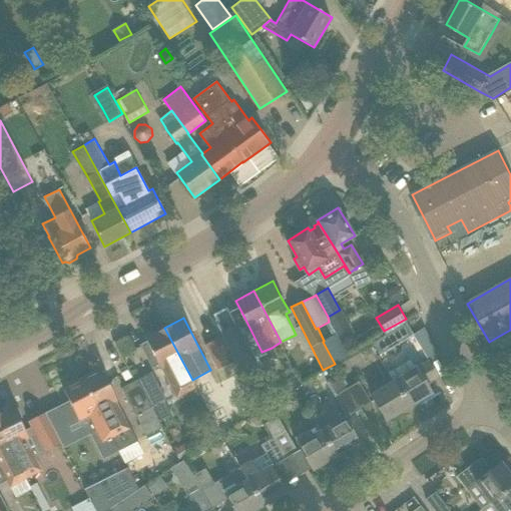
[(238,324),(221,332),(244,377),(261,368),(238,324)]
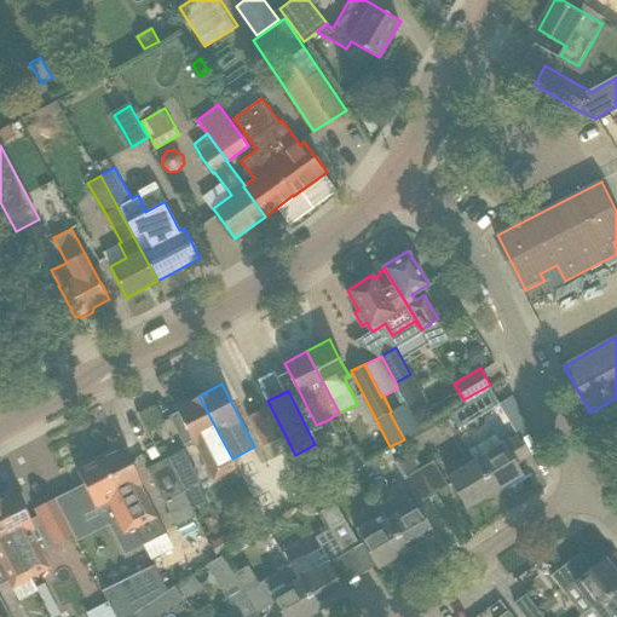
[(513,395),(500,403),(509,420),(522,413),(513,395)]
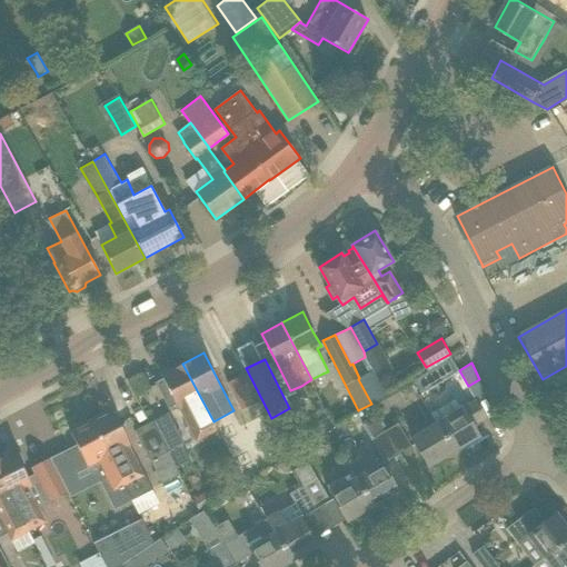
[(214,421),(182,364),(162,375),(165,379),(157,383),(170,407),(177,403),(179,407),(180,407),(194,431),(198,440),(208,435),(218,429),(214,421)]
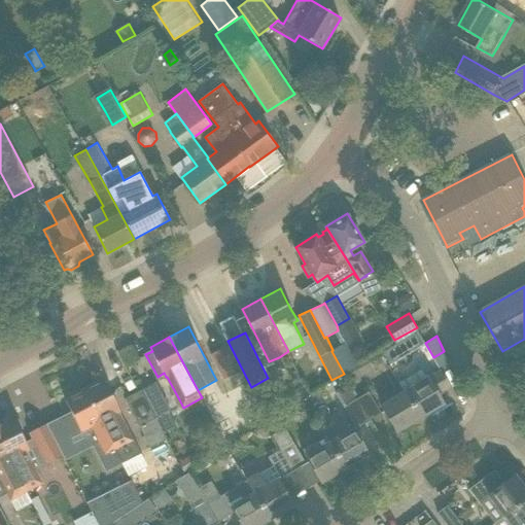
[(413,351),(405,339),(383,351),(391,363),(413,351)]
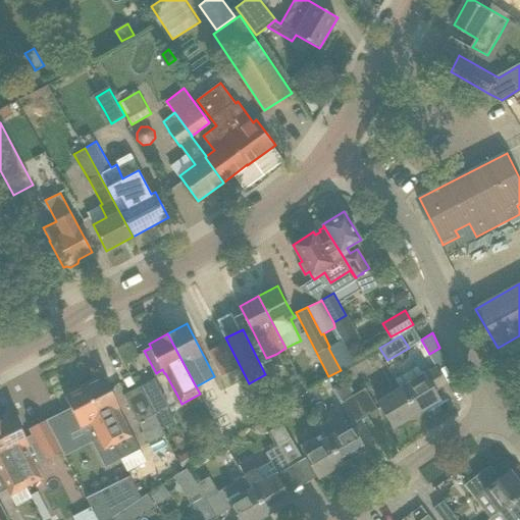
[(344,339),(329,347),(328,348),(341,370),(357,361),(344,339)]
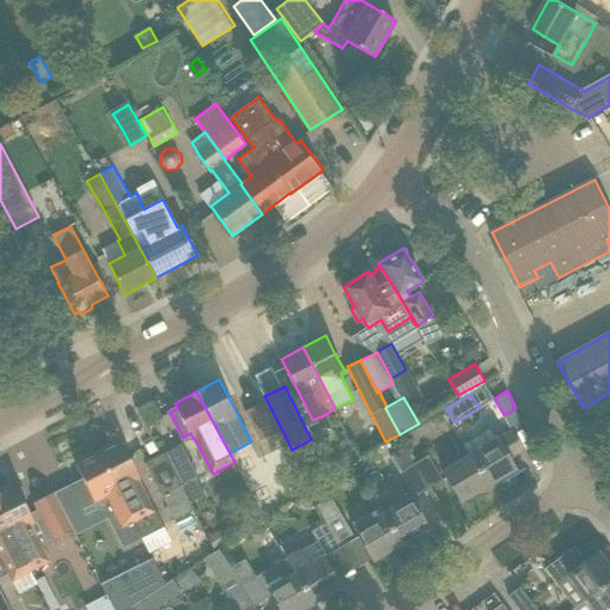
[(246,410),(261,440),(279,431),(263,402),(246,410)]
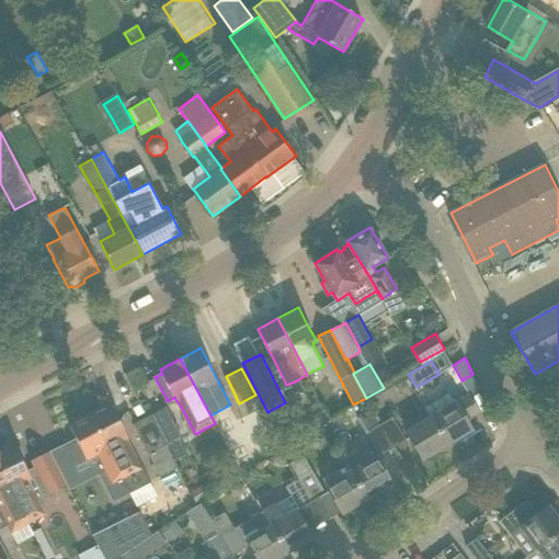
[(448,394),(425,407),(432,418),(448,445),(472,430),(466,419),(480,411),(470,395),(455,403),(448,394)]
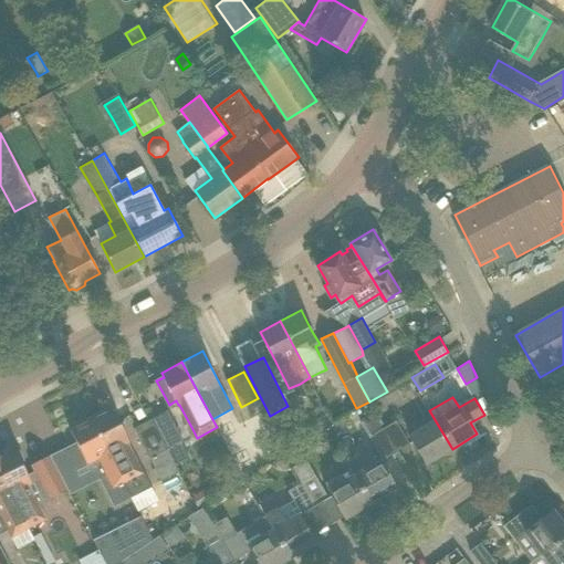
[(92,418),(122,476),(125,483),(125,482),(133,497),(153,486),(145,472),(146,472),(113,408),(92,418)]
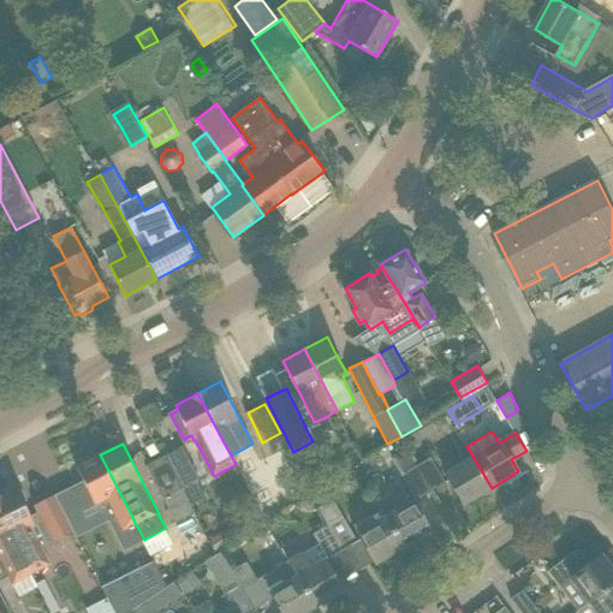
[(183,446),(165,456),(183,489),(184,488),(198,480),(201,478),(183,446)]
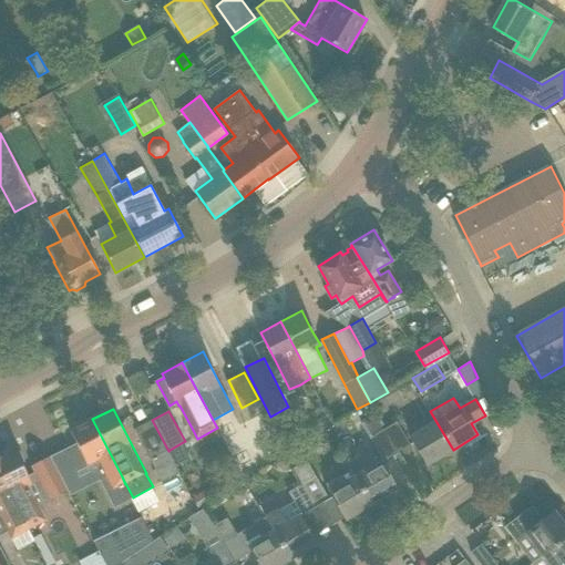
[(361,421),(370,437),(383,429),(375,413),(361,421)]
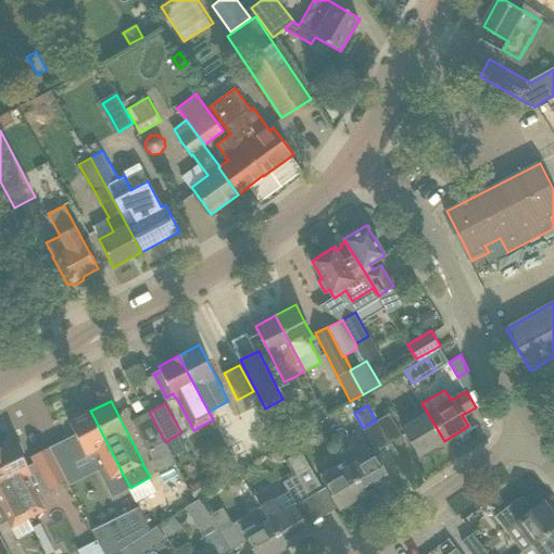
[(96,449),(109,473),(104,475),(118,504),(134,496),(120,467),(90,411),(70,422),(76,435),(63,442),(73,461),(96,449)]
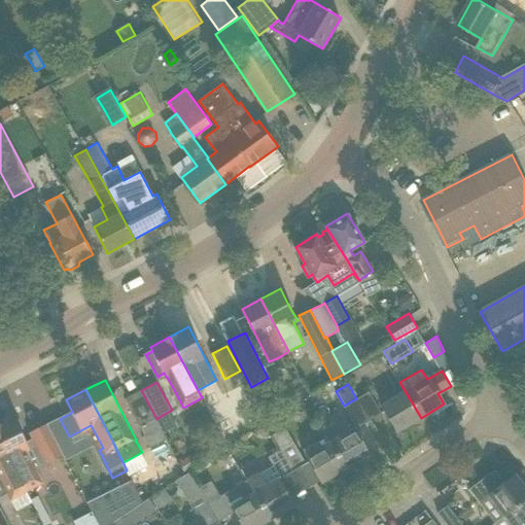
[(141,390),(126,397),(152,447),(168,439),(165,433),(158,418),(156,419),(141,390)]
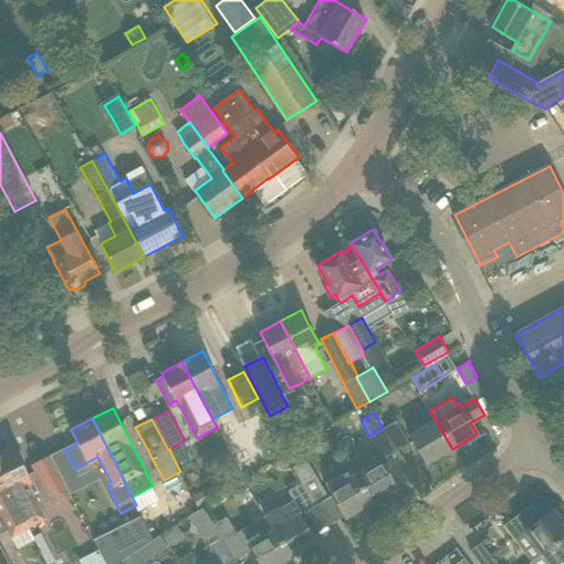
[(397,420),(383,428),(397,451),(410,444),(397,420)]
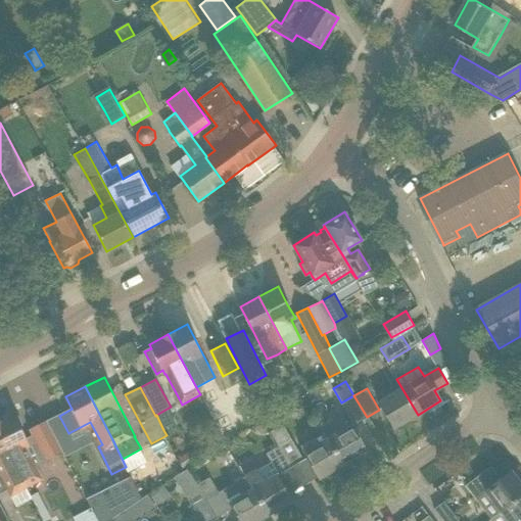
[(403,389),(379,403),(384,411),(394,428),(418,415),(403,389)]
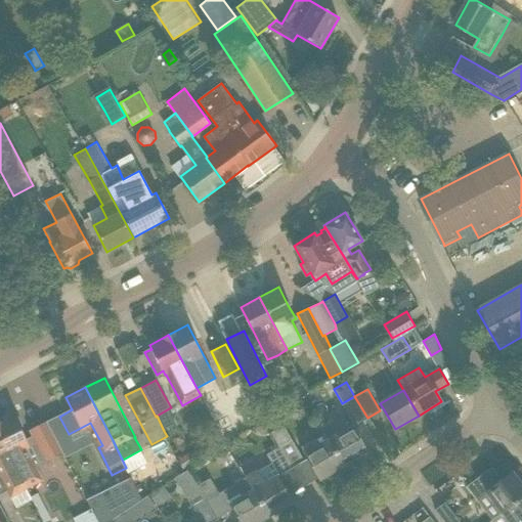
[(367,418),(354,396),(342,403),(354,425),(367,418)]
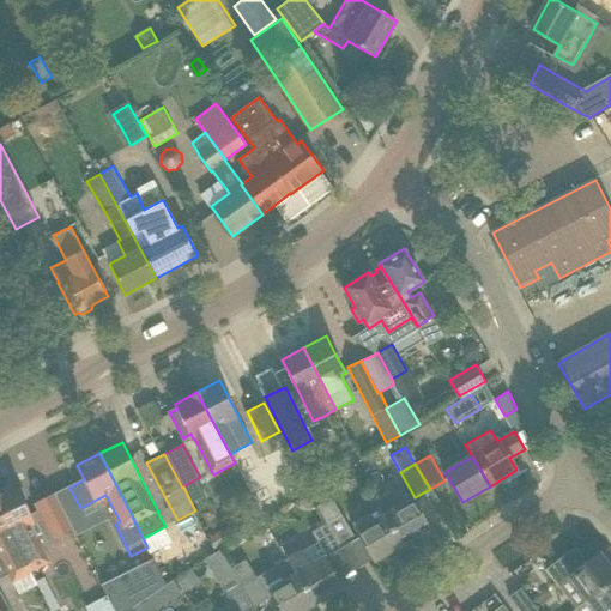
[(16,487),(0,494),(0,509),(32,572),(52,562),(40,538),(38,538),(30,522),(34,521),(16,487)]
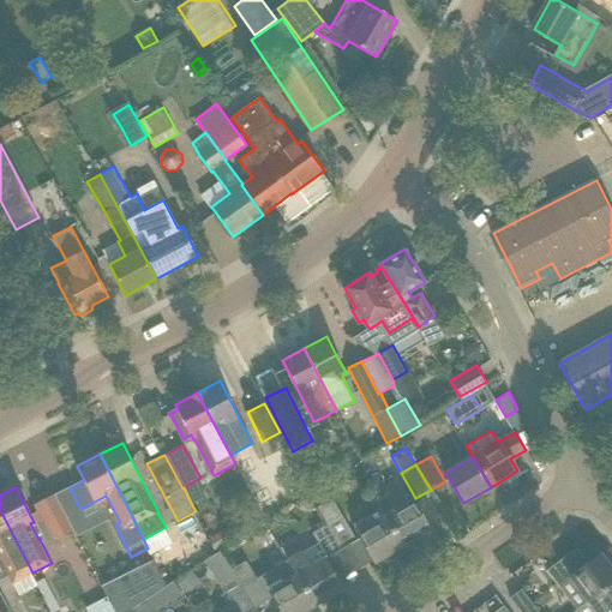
[(35,504),(54,540),(75,531),(55,493),(35,504)]
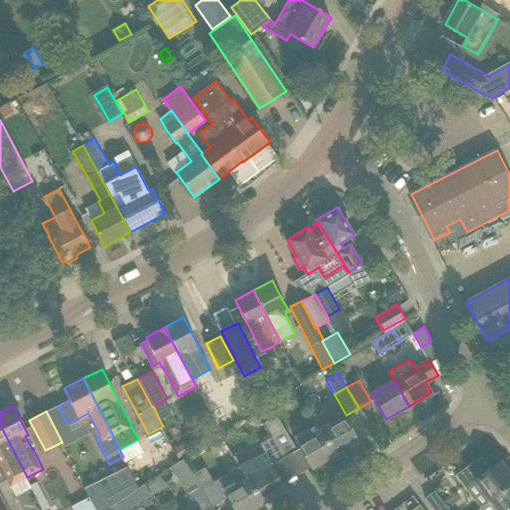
[(343,417),(321,430),(335,455),(358,442),(343,417)]
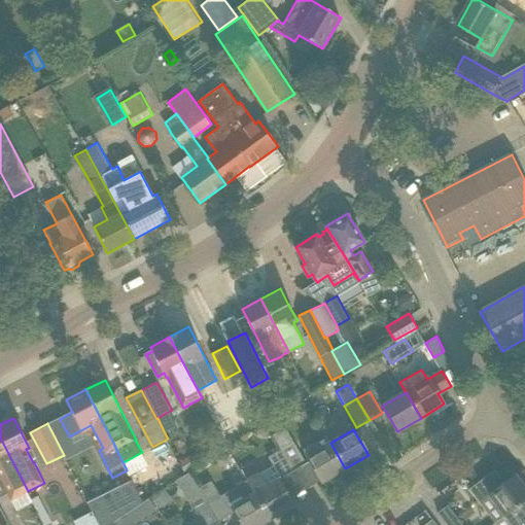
[(345,468),(330,443),(325,434),(303,449),(322,482),(345,468)]
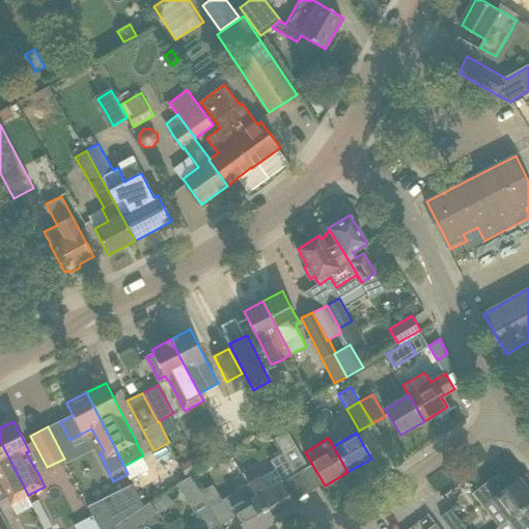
[(28,495),(0,441),(0,481),(12,504),(28,496),(28,495)]
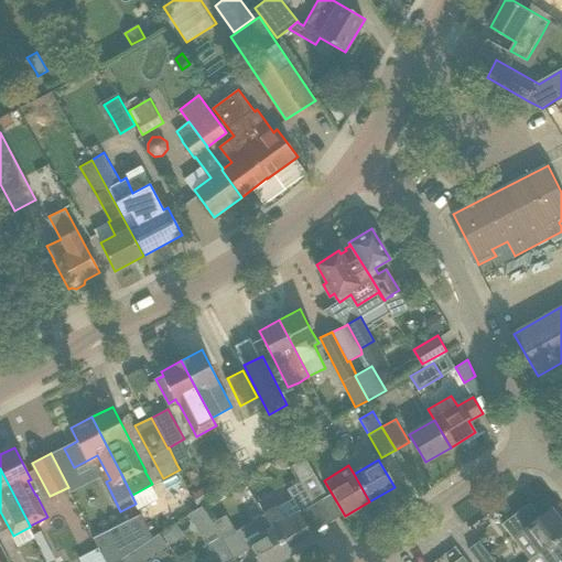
[(314,473),(302,481),(315,504),(328,496),(314,473)]
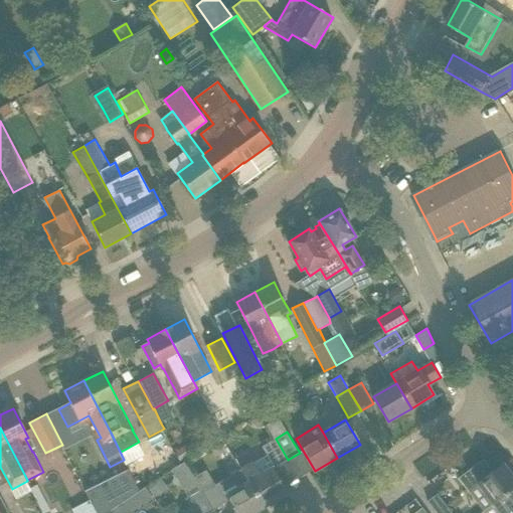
[(288,460),(276,439),(263,446),(268,454),(276,467),(288,460)]
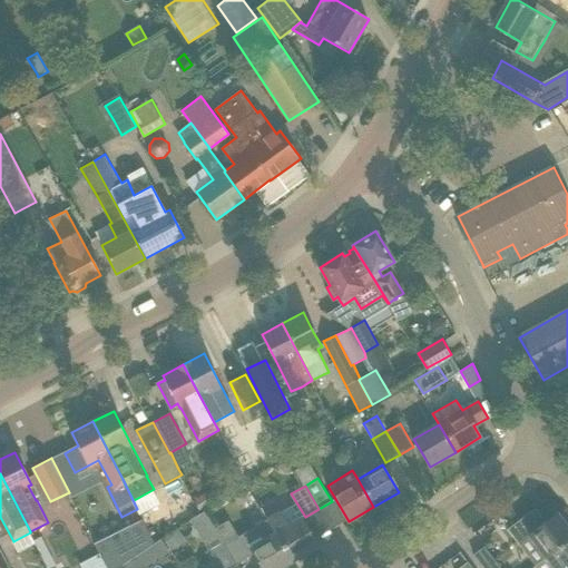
[(305,517),(296,502),(267,519),(292,561),(317,547),(301,519),(305,517)]
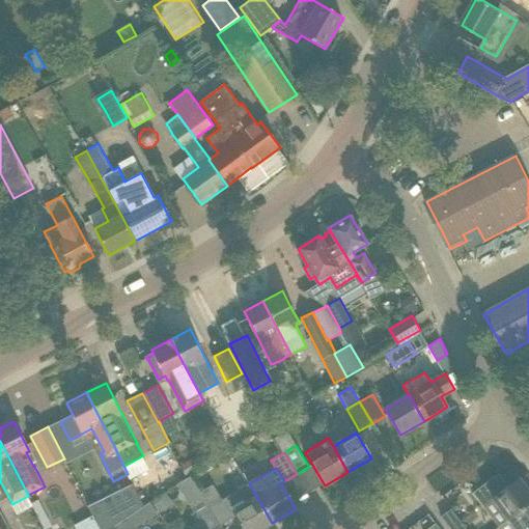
[(508,519),(528,504),(528,492),(519,479),(508,486),(499,473),(473,493),(483,506),(499,526),(508,519)]
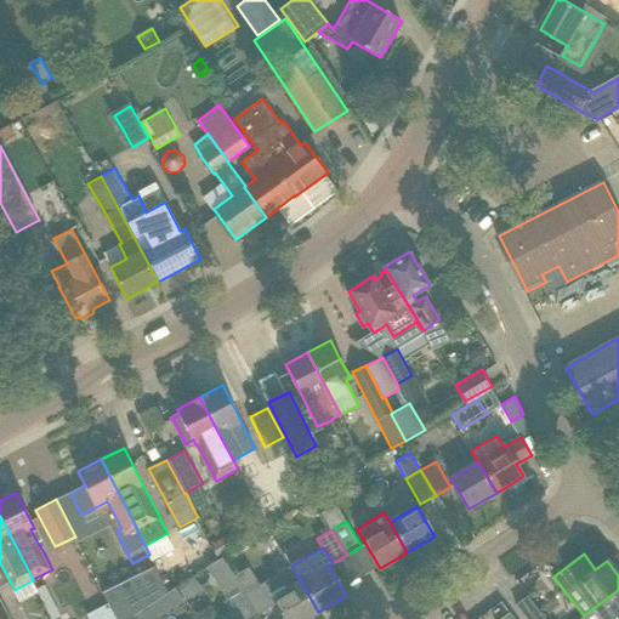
[(234,608),(216,618),(249,618),(259,614),(236,577),(223,556),(208,566),(227,600),(228,598),(234,608)]
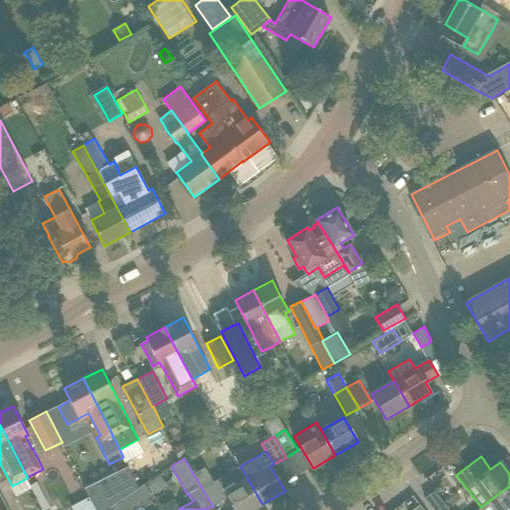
[(205,468),(194,475),(213,506),(228,497),(235,509),(252,509),(262,504),(240,466),(239,465),(214,481),(212,478),(211,479),(205,468)]
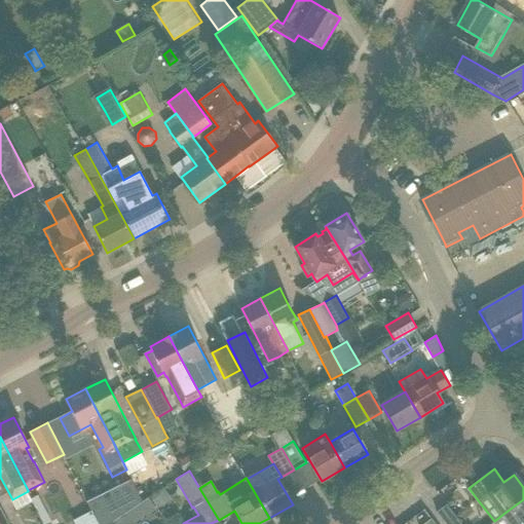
[(87,501),(100,523),(108,523),(143,500),(132,479),(87,501)]
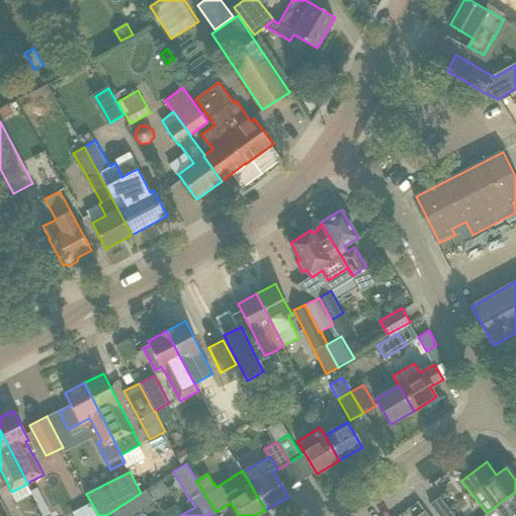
[(515,492),(496,506),(503,515),(515,515),(515,492)]
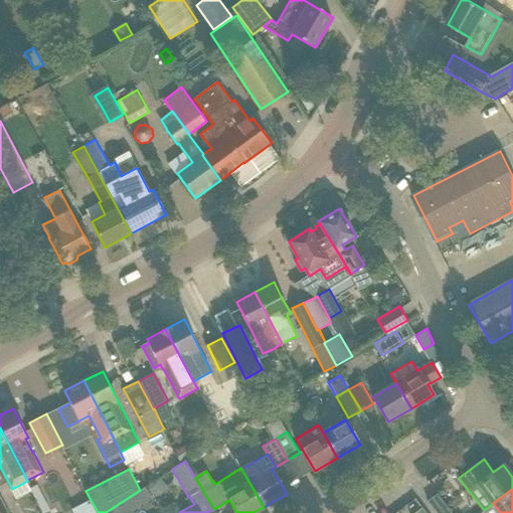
[(429,500),(438,512),(453,512),(439,493),(429,500)]
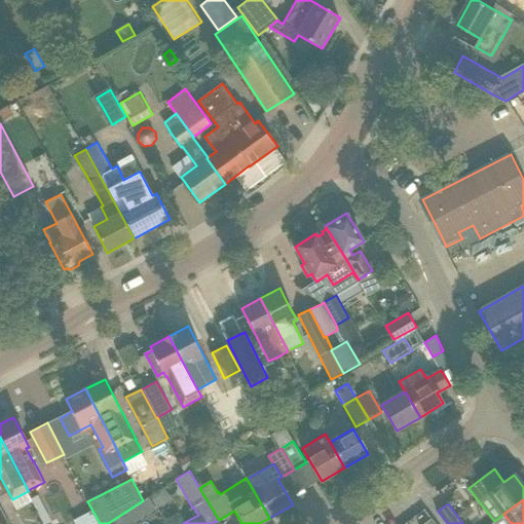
[(9,523),(0,504),(0,523),(9,523)]
